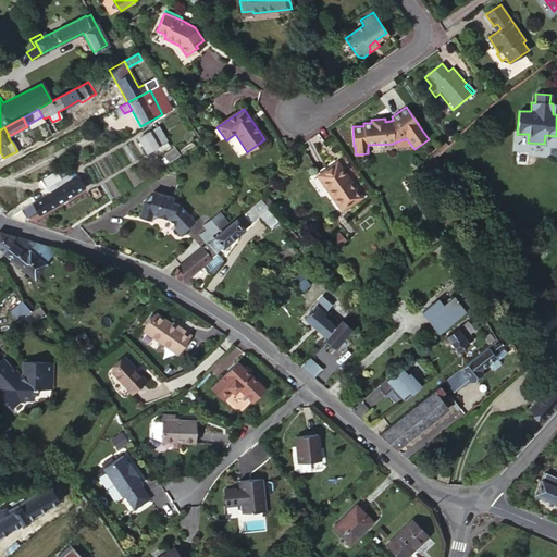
[(149,131),(137,138),(147,153),(165,141),(158,128),(150,132),(149,131)]
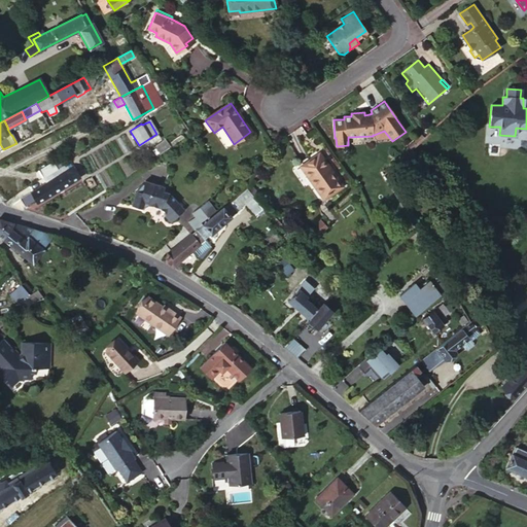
[(423,138),(421,136),(412,144),(414,146),(423,138)]
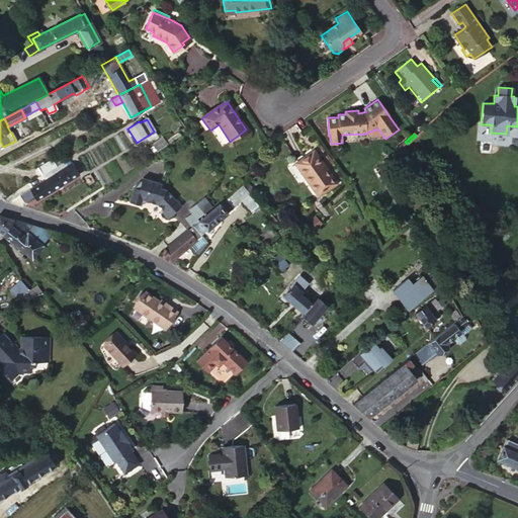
[(314,153),(300,161),(305,167),(299,172),(318,197),(336,184),(314,153)]
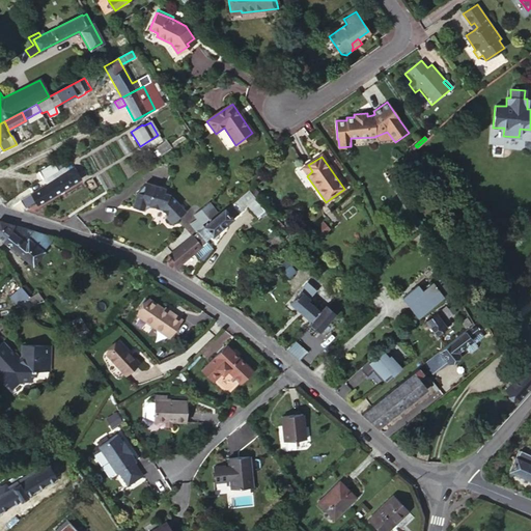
[(38,171),(44,179),(58,171),(53,163),(38,171)]
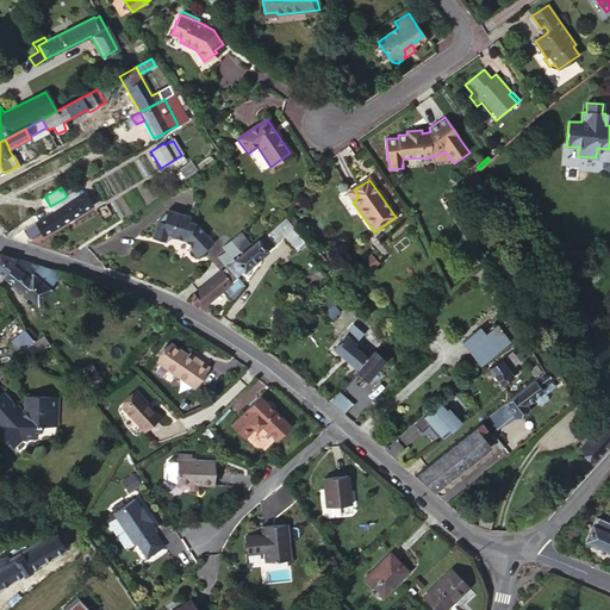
[(359,197),(354,190),(347,194),(353,203),(359,197)]
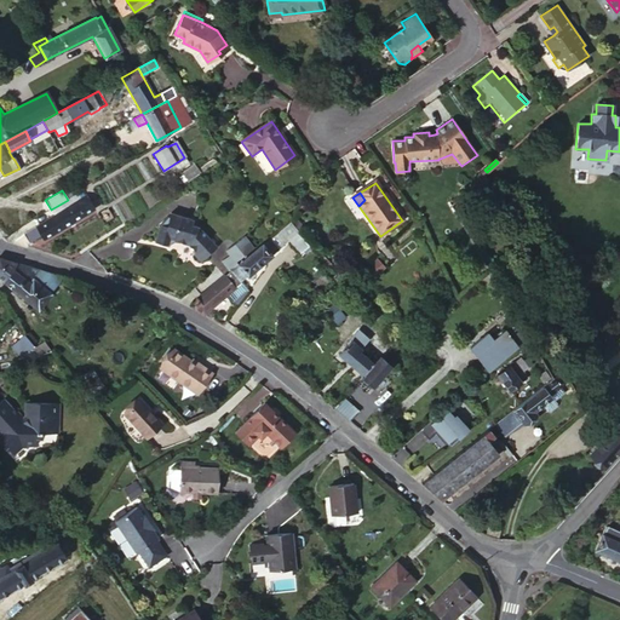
[(80,200),(78,194),(68,200),(70,206),(80,200)]
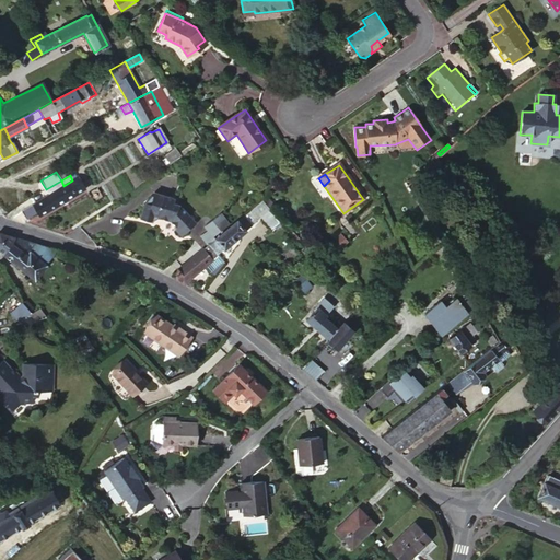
[(77,177),(72,181),(63,186),(49,195),(20,212),(24,220),(36,213),(38,218),(84,189),(77,177)]
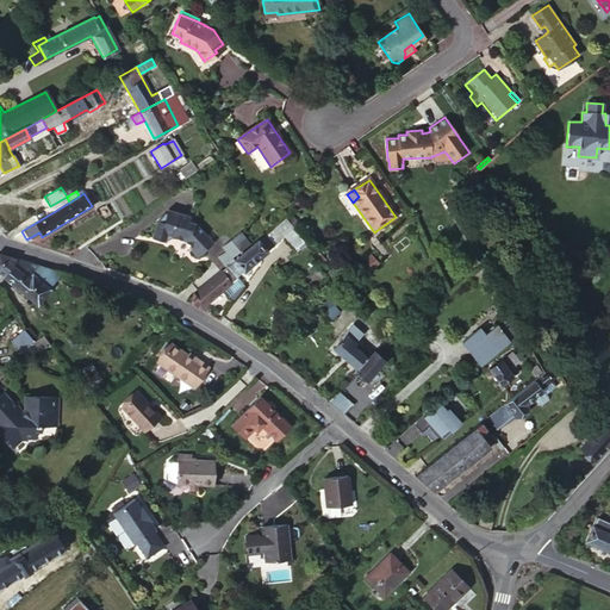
[(67,197),(50,206),(54,212),(69,203),(67,197)]
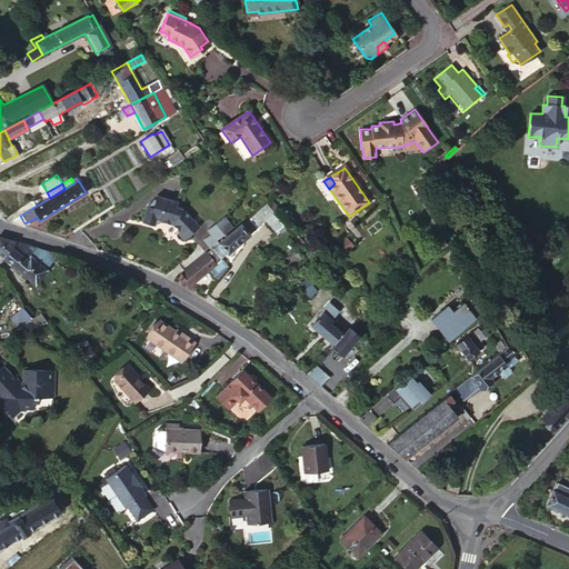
[(176,201),(157,195),(156,198),(152,208),(146,206),(140,220),(152,225),(152,223),(160,220),(163,221),(166,219),(169,220),(177,229),(177,232),(182,239),(197,225),(181,207),(175,206),(176,201)]
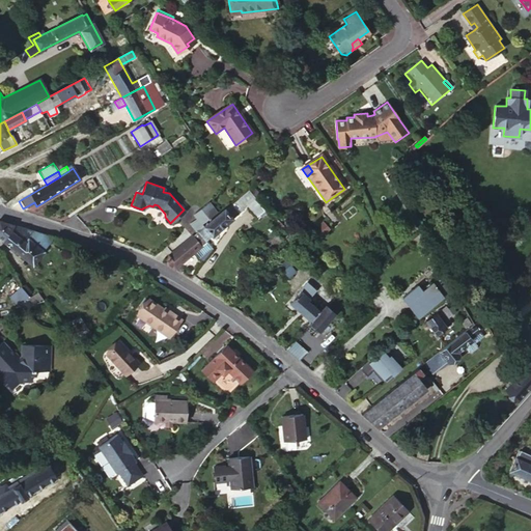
[(142,194),(145,185),(143,185),(136,192),(142,194)]
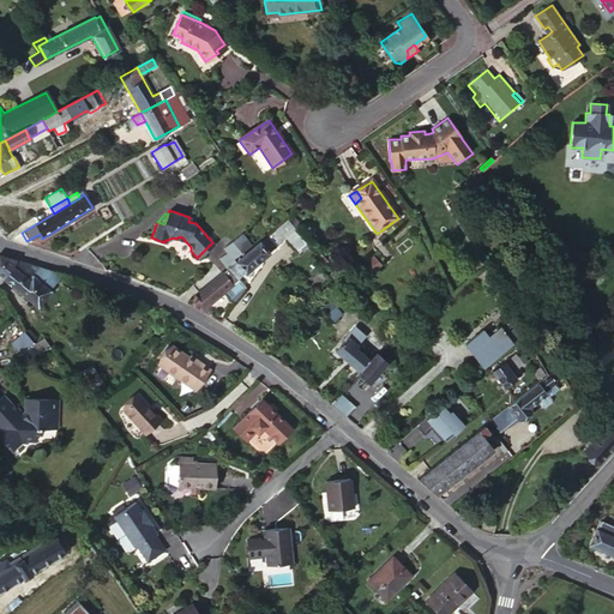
[(295,230),(295,229),(288,221),(287,220),(232,263),(227,268),(228,269),(236,280),(284,239),(295,230)]
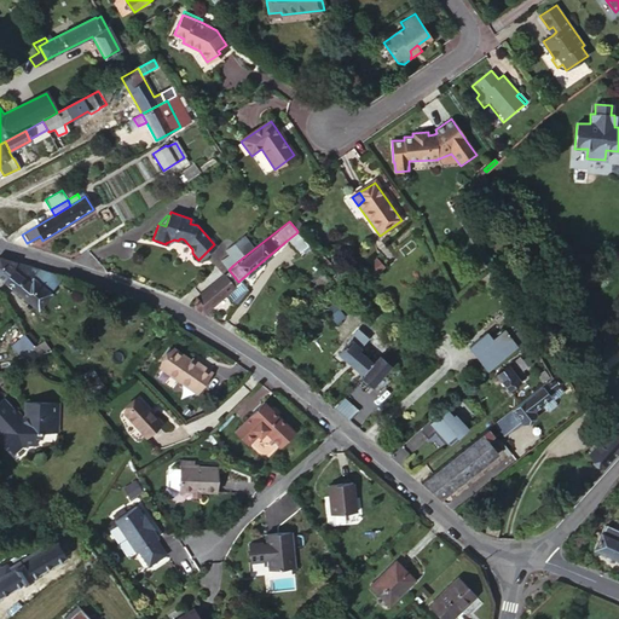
[(310,246),(298,232),(287,241),(299,255),(310,246)]
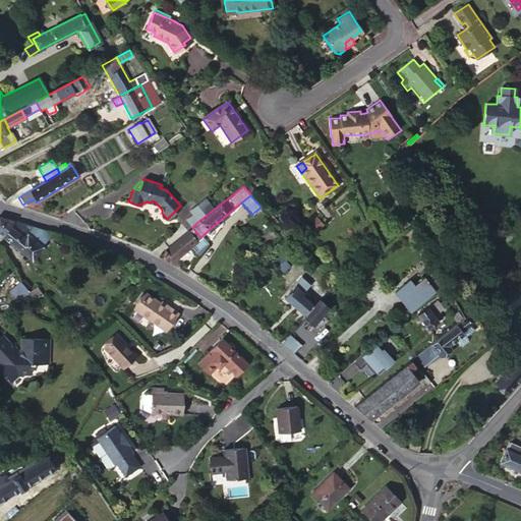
[(191,214),(191,215),(194,212),(205,199),(204,198),(188,210),(191,214)]
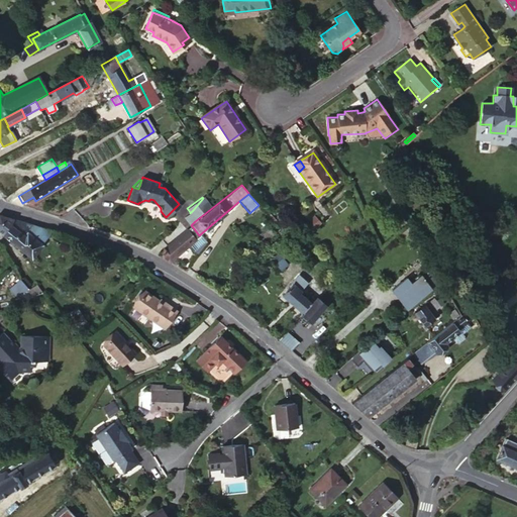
[(193,218),(209,207),(203,198),(193,210),(190,213),(193,218)]
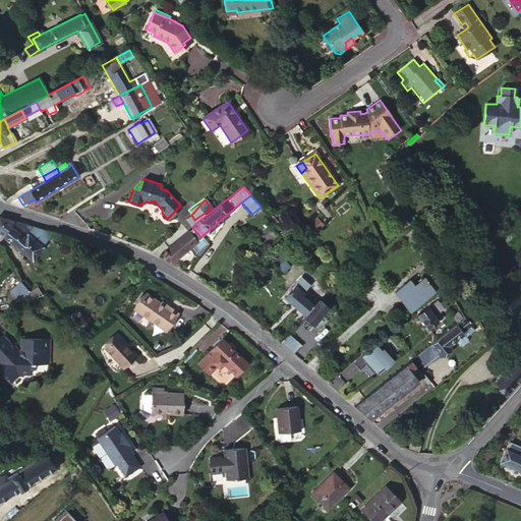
[(192,227),(196,223),(194,220),(191,215),(191,214),(184,218),(191,228),(192,227)]
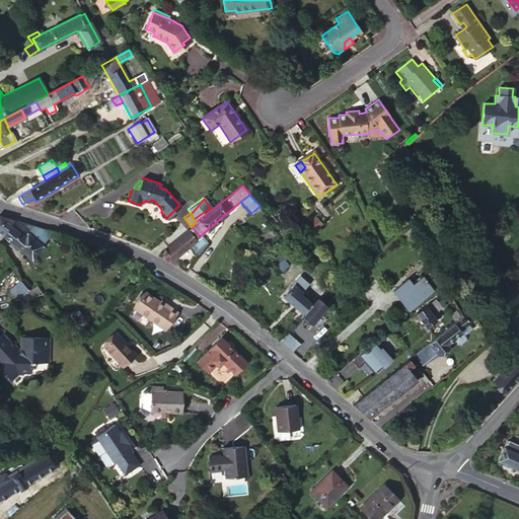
[(42,245),(52,232),(0,215),(0,233),(31,260),(43,246),(42,245)]
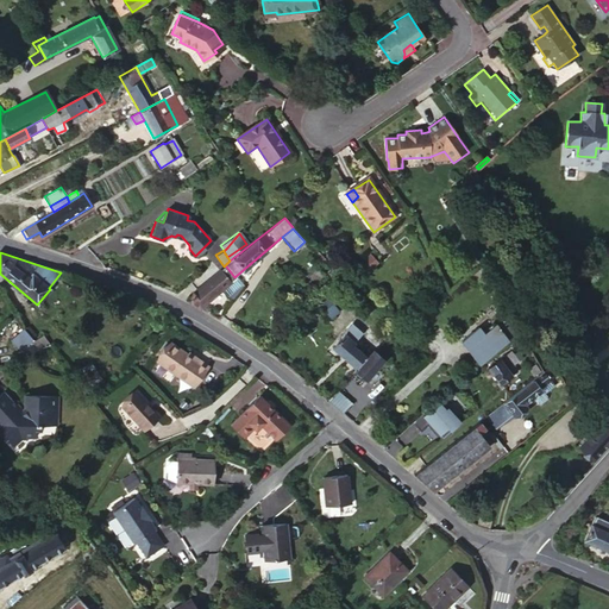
[(226,267),(220,271),(230,284),(220,292),(225,297),(234,289),(239,284),(234,277),(226,267)]
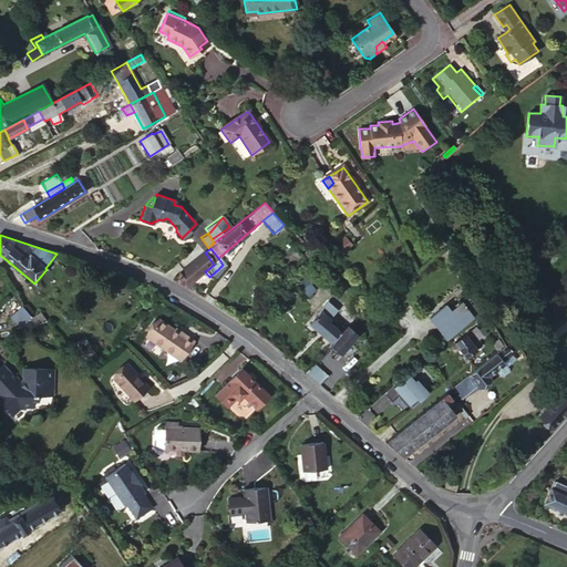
[(185,288),(186,287),(205,271),(214,265),(205,253),(204,251),(178,272),(176,281),(185,288)]
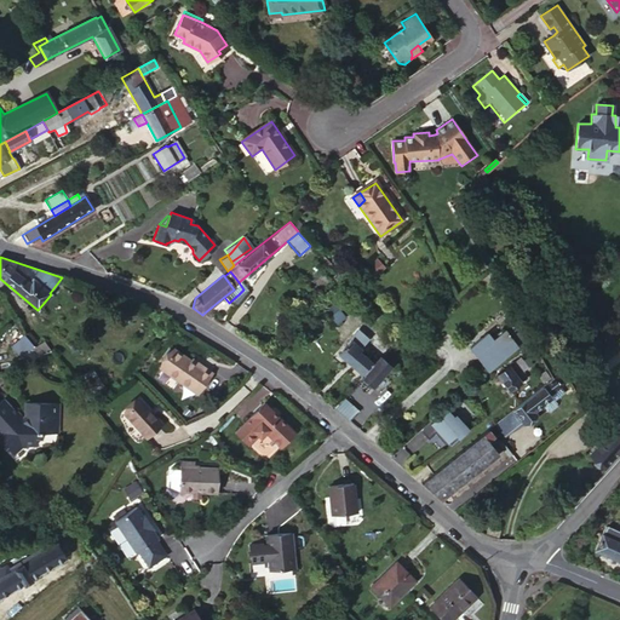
[(356,309),(345,297),(326,313),(331,317),(339,310),(345,317),(356,309)]
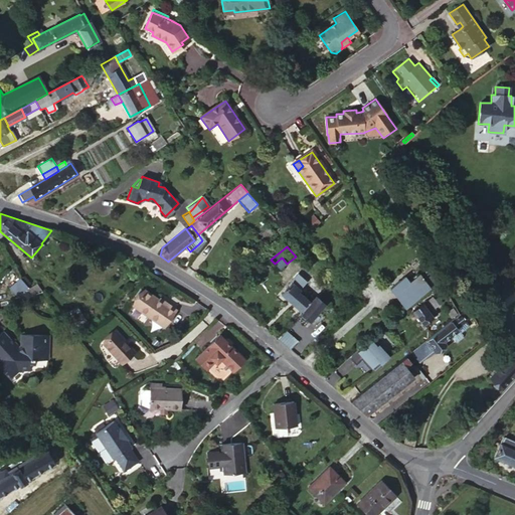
[(408,305),(438,282),(435,278),(428,268),(419,276),(417,276),(408,283),(403,277),(389,289),(398,299),(401,297),(408,305)]
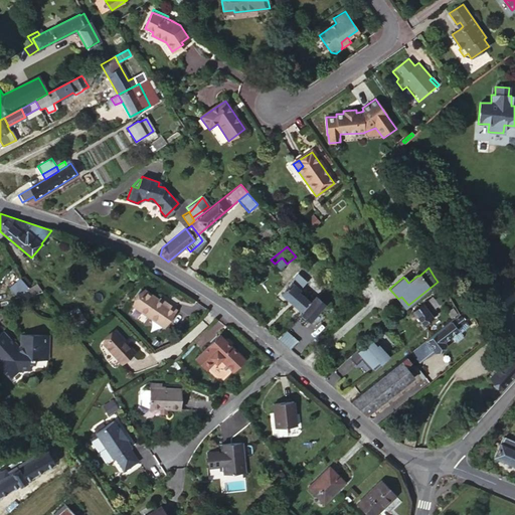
[(306,282),(298,275),(281,294),(312,321),(325,305),(316,297),(310,303),(298,293),(306,282)]
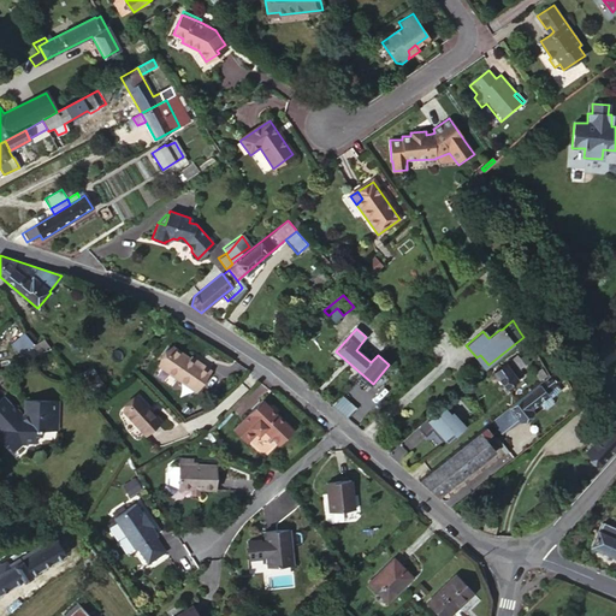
[(10,341),(21,353),(34,342),(24,330),(10,341)]
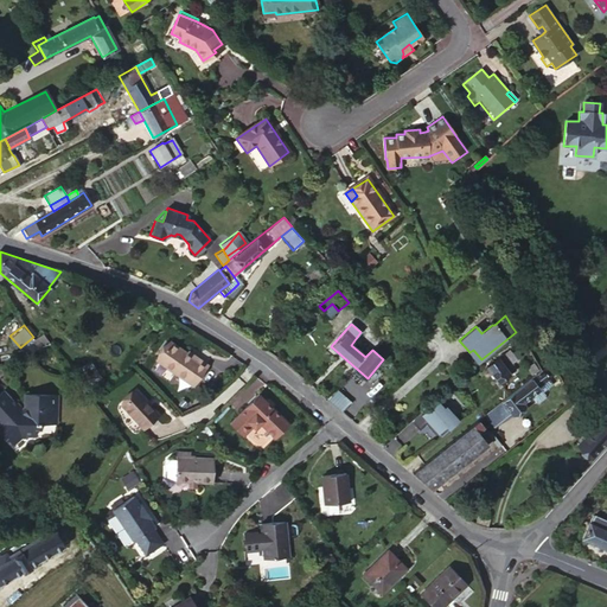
[(548,336),(538,343),(545,353),(555,346),(548,336)]
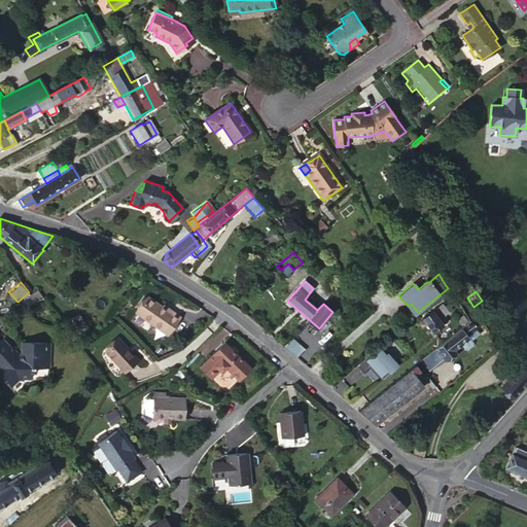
[(147,295),(136,313),(169,334),(181,315),(172,309),(171,311),(147,295)]
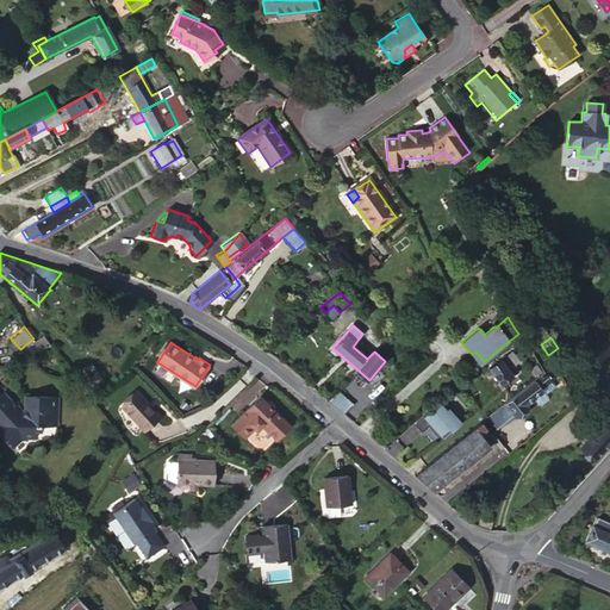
[(499,360),(489,368),(502,385),(523,368),(512,353),(500,361),(499,360)]
